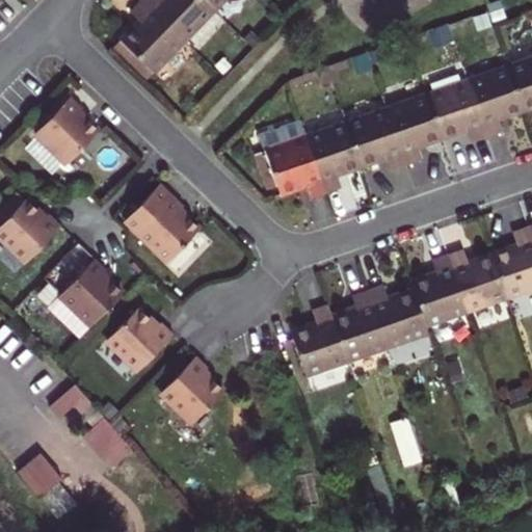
[(184,35),(147,0),(136,0),(129,8),(137,17),(120,34),(114,40),(130,54),(134,49),(153,68),(184,35)]
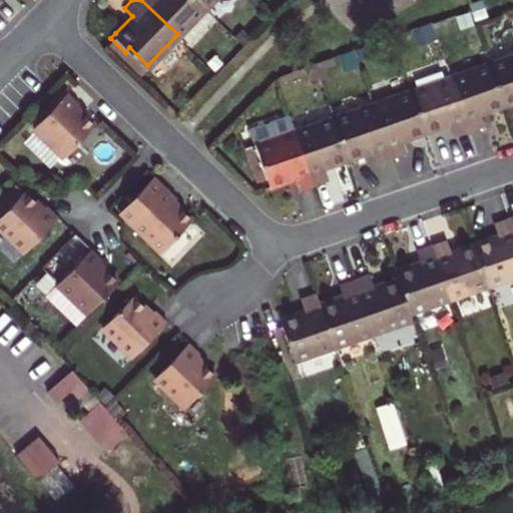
[(141,0),(177,34),(205,5),(200,0),(141,0)]
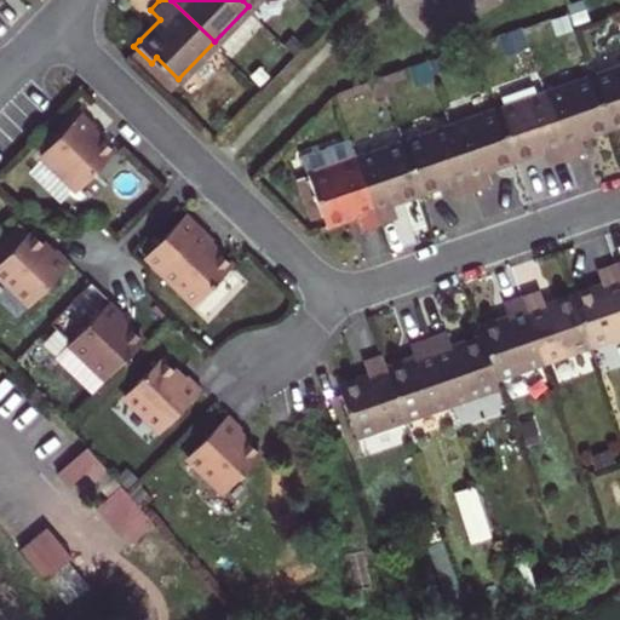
[(156,57),(151,63),(173,84),(178,79),(156,57)]
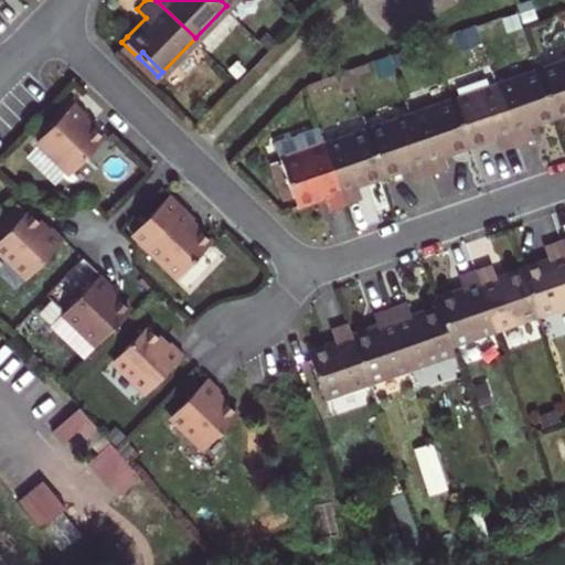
[(564,57),(541,67),(557,115),(564,112),(564,57)]
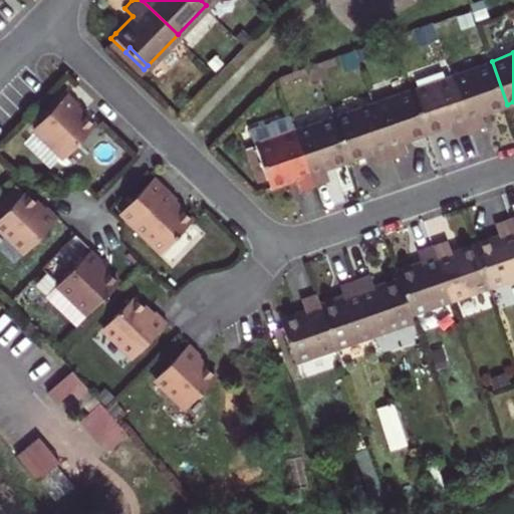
[(484,112),(507,104),(492,61),(453,75),(472,130),(488,124),(484,112)]
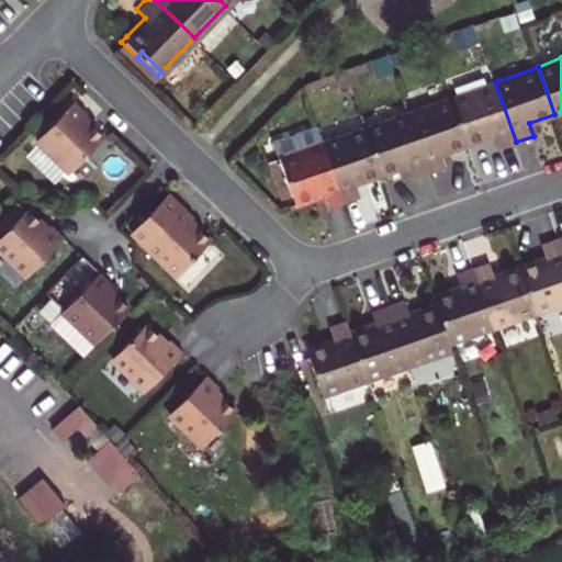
[(516,142),(495,82),(453,97),(470,144),(496,134),(501,147),(516,142)]
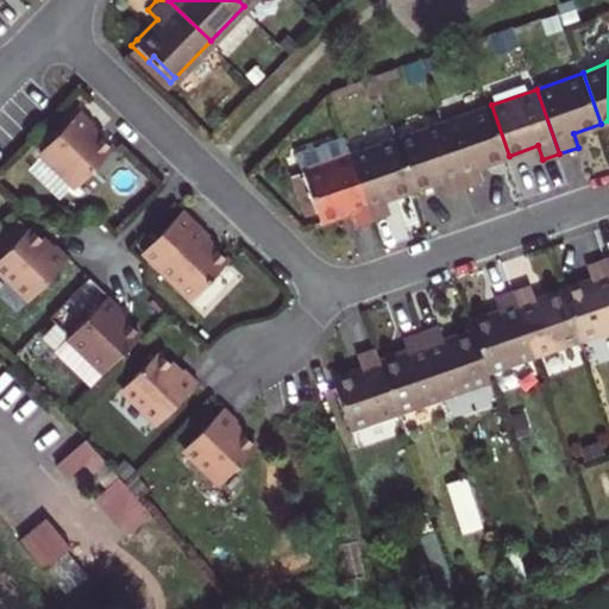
[(509,156),(491,105),(444,121),(466,188),(483,182),(478,167),(509,156)]
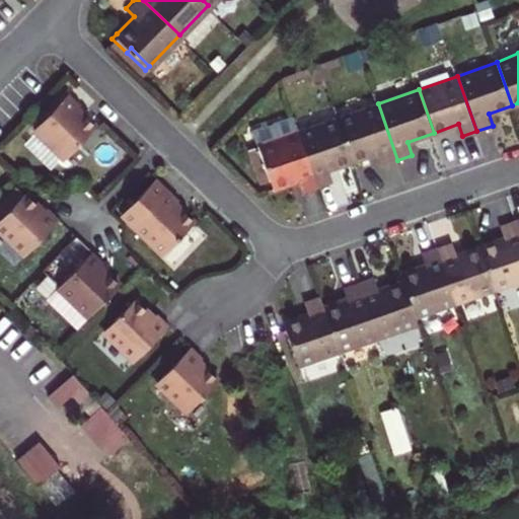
[(81,102),(69,91),(35,126),(67,157),(97,127),(77,107),(81,102)]
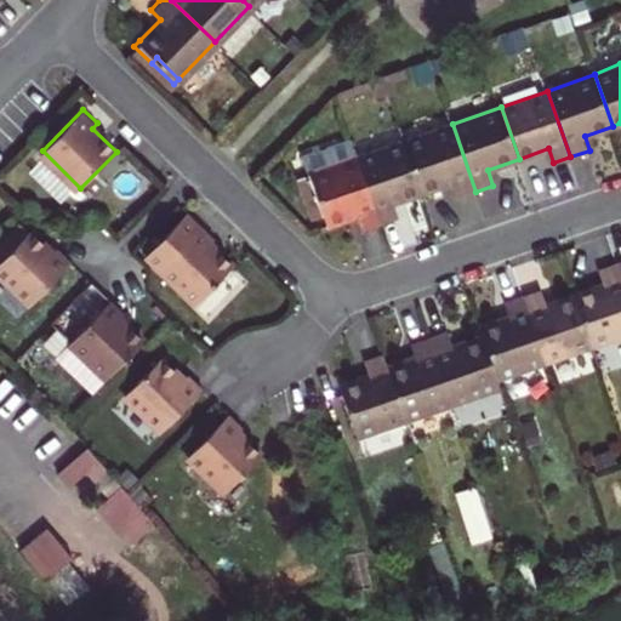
[(457,198),(476,192),(453,124),(404,141),(423,193),(453,182),(457,198)]
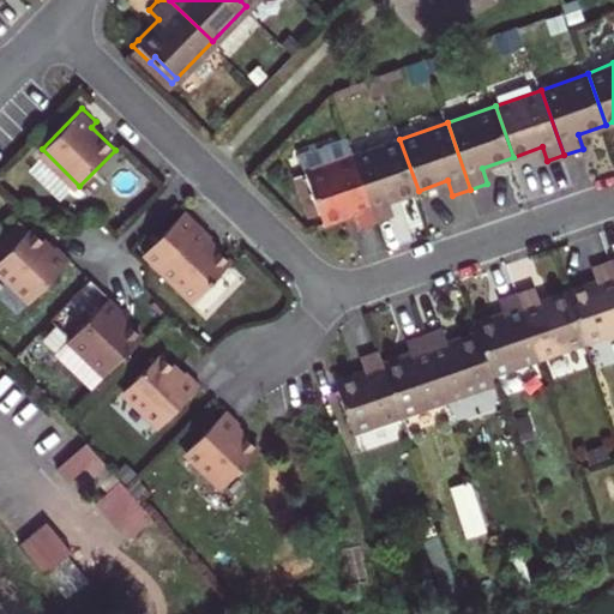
[(377,222),(354,156),(348,139),(304,155),(309,172),(306,173),(321,215),(324,223),(354,214),(359,228),(377,222)]
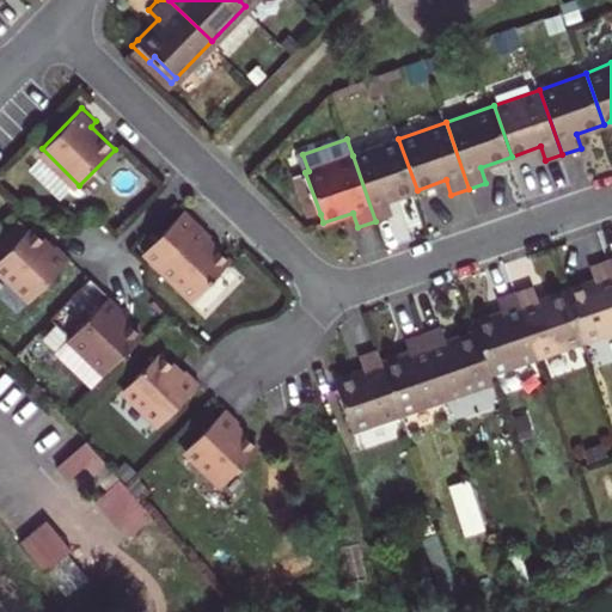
[(398,139),(353,155),(375,221),(393,214),(389,200),(417,190),(398,139)]
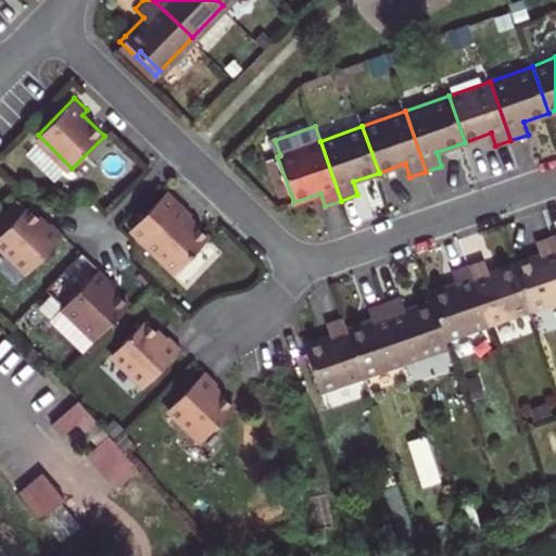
[(279,200),(291,194),(277,156),(265,161),(279,200)]
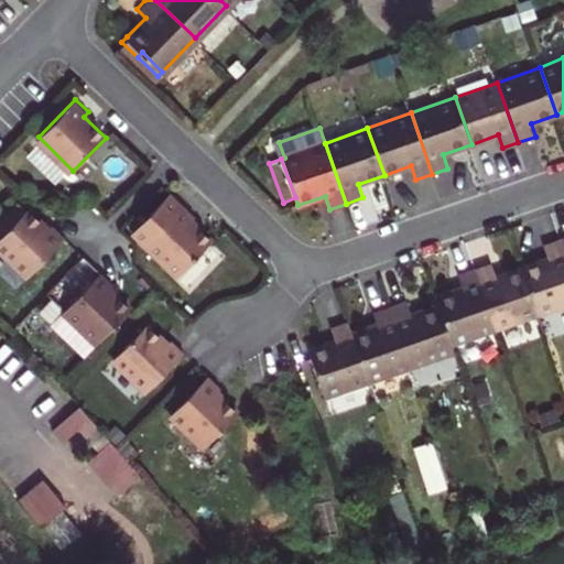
[(194,214),(170,191),(134,229),(180,272),(212,240),(190,219),(194,214)]
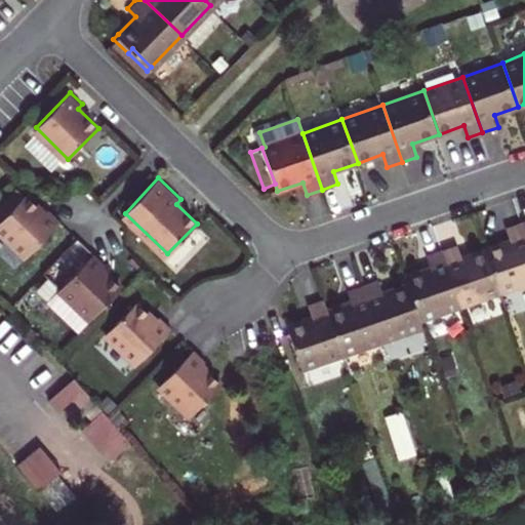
[(0,231),(30,258),(65,221),(53,210),(48,215),(29,197),(0,226),(0,231)]
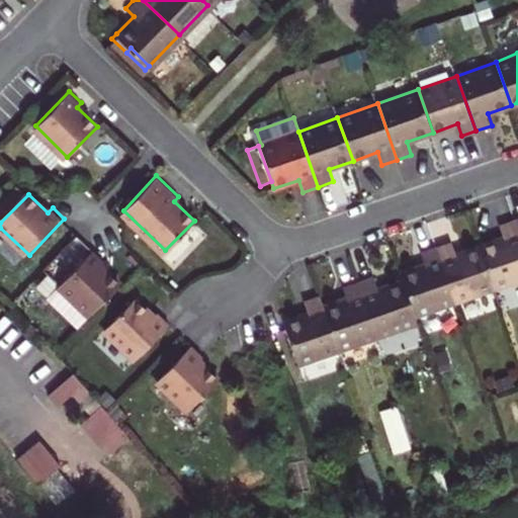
[(505,237),(481,246),(496,288),(517,280),(517,226),(516,221),(501,226),(505,237)]
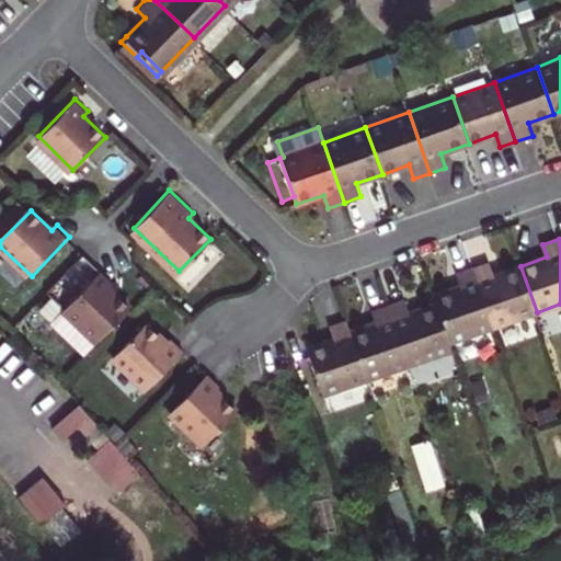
[(489,264),(474,270),(495,328),(537,312),(521,266),(493,276),(489,264)]
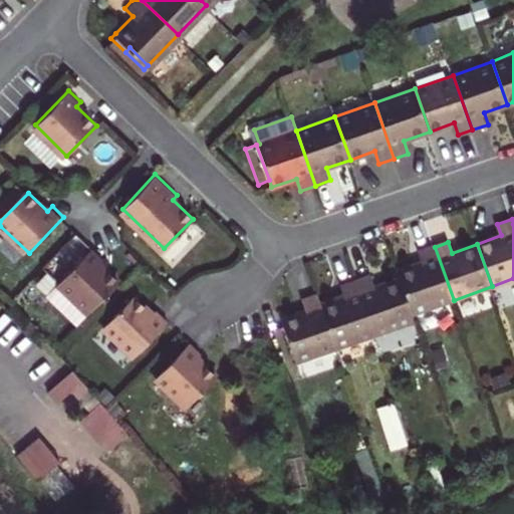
[(398,273),(401,280),(414,315),(454,300),(435,247),(419,252),(423,264),(398,273)]
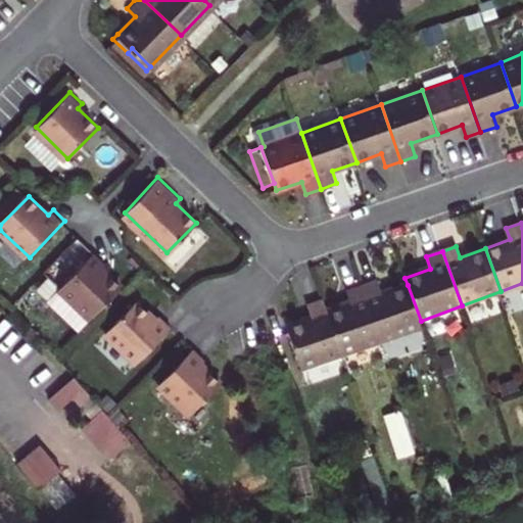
[(108,264),(97,252),(61,289),(93,320),(124,288),(104,269),(108,264)]
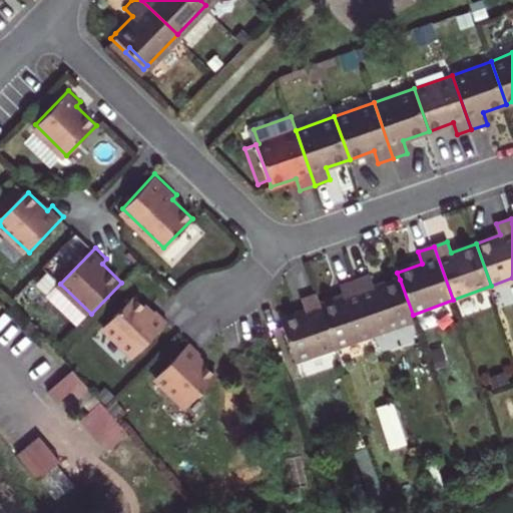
[(370,275),(356,280),(376,337),(416,323),(413,315),(400,280),(375,288),(370,275)]
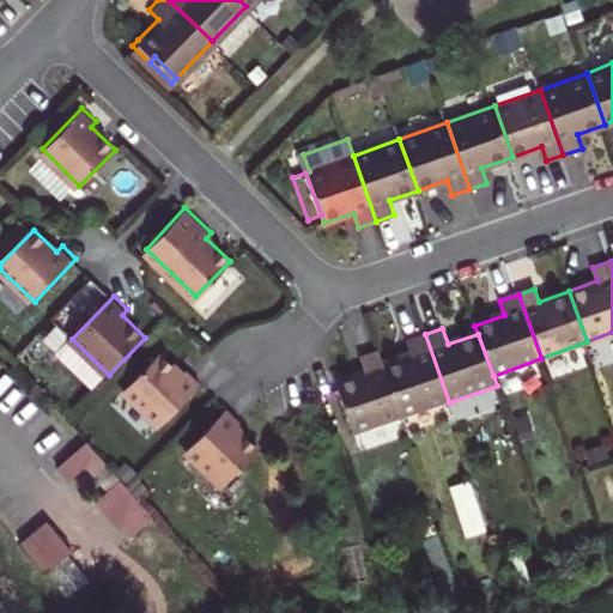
[(412,357),(384,366),(404,419),(449,402),(425,334),(407,341),(412,357)]
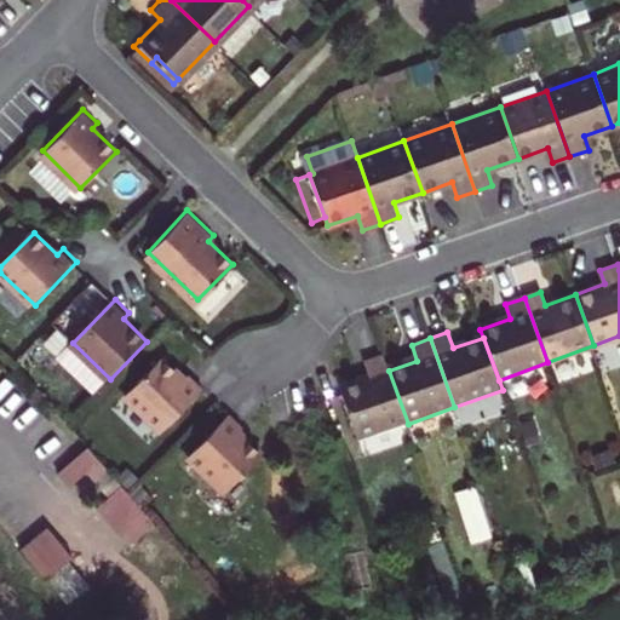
[(389,371),(384,356),(363,362),(369,378),(339,389),(359,441),(408,424),(389,371)]
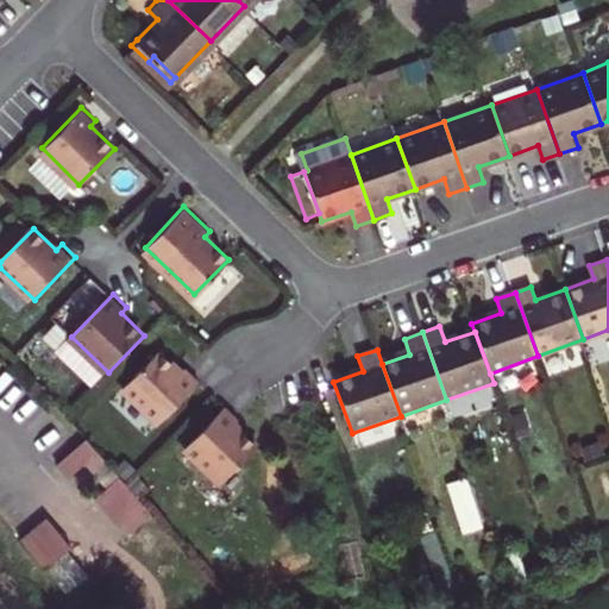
[(183,374),(161,351),(126,387),(162,424),(203,382),(189,368),(183,374)]
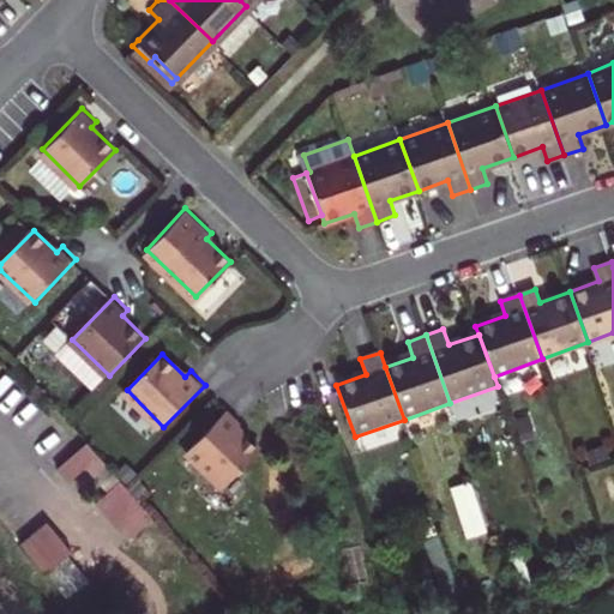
[(245,422),(230,409),(191,451),(228,487),(263,451),(239,428),(245,422)]
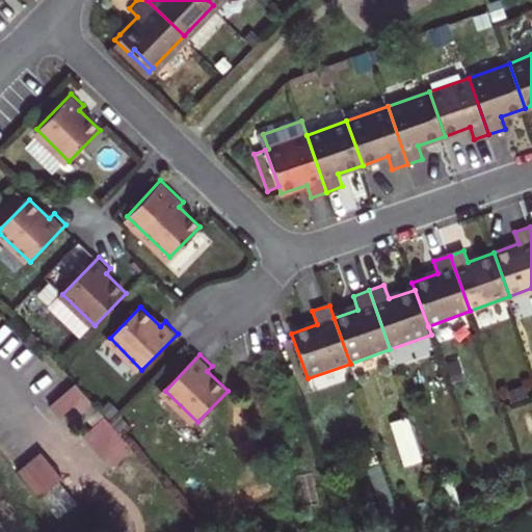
[(73,387),(50,407),(61,420),(75,408),(92,429),(84,435),(105,459),(123,445),(73,387)]
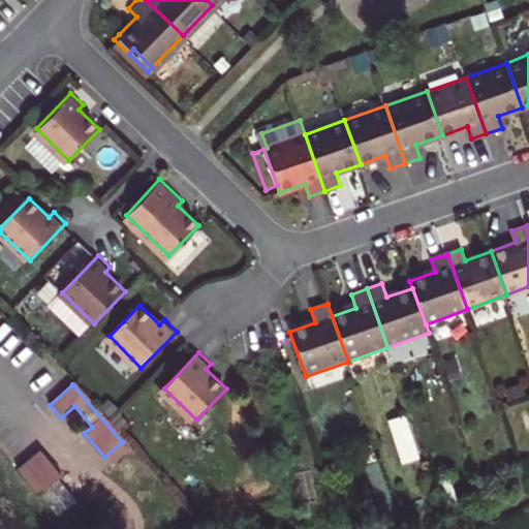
[(399,469),(423,463),(410,416),(386,423),(399,469)]
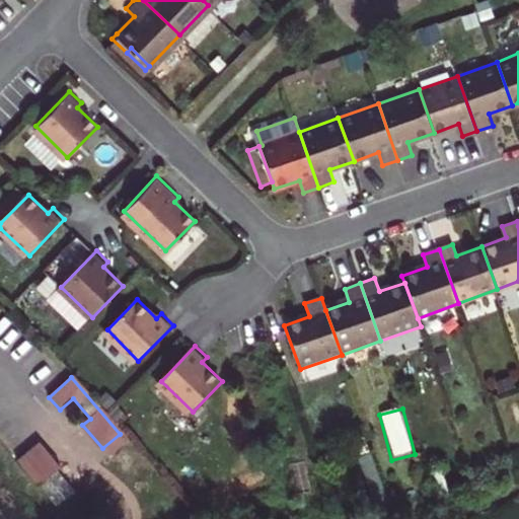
[(38,489),(61,469),(40,443),(16,462),(38,489)]
